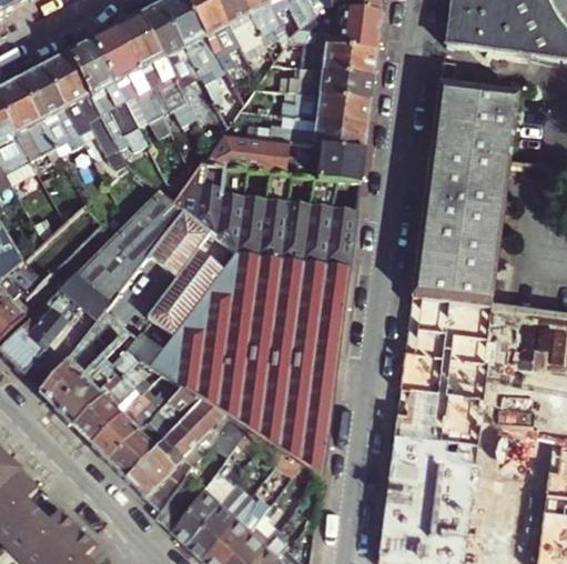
[(0,12),(24,0),(0,0),(0,12)]
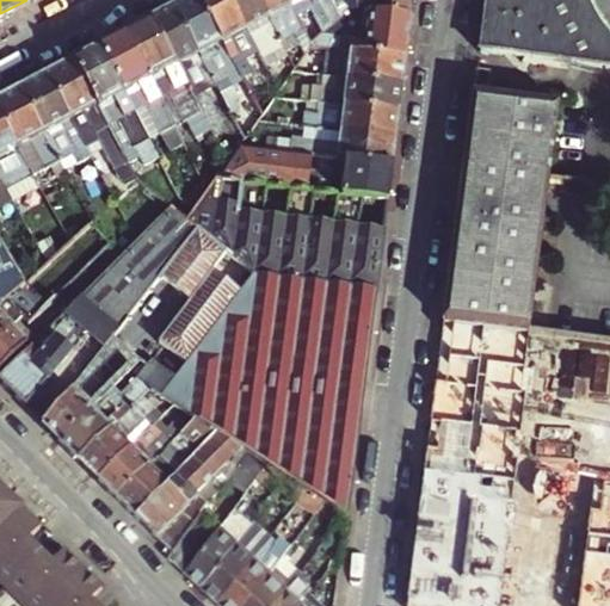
[(227,66),(235,61),(201,0),(178,0),(173,2),(215,82),(226,101),(234,97),(236,92),(230,81),(227,76),(232,73),(227,66)]
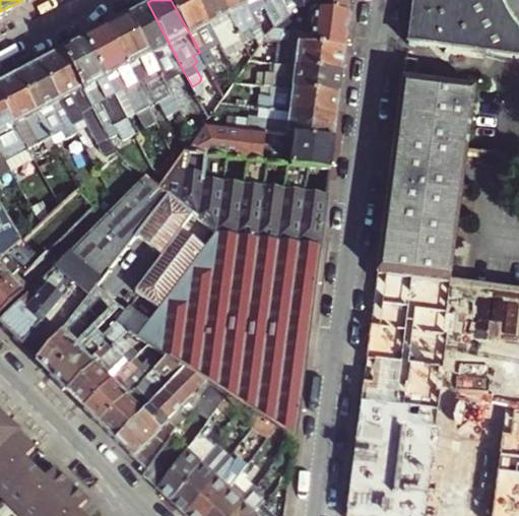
[(212,45),(219,41),(196,0),(171,0),(200,52),(206,64),(212,75),(216,73),(217,68),(209,54),(215,51),(212,45)]
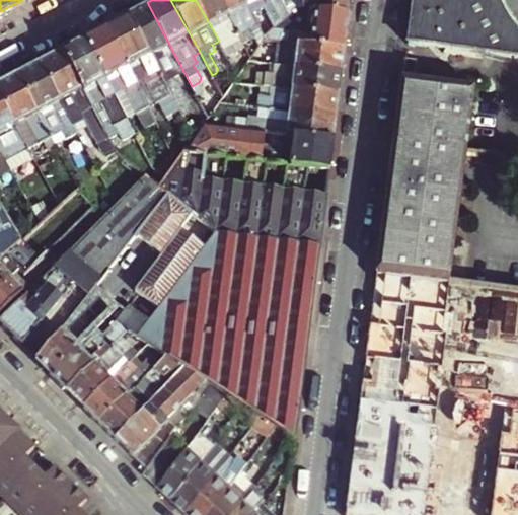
[(233,41),(240,37),(221,0),(196,0),(219,41),(222,47),(226,56),(237,50),(233,41)]
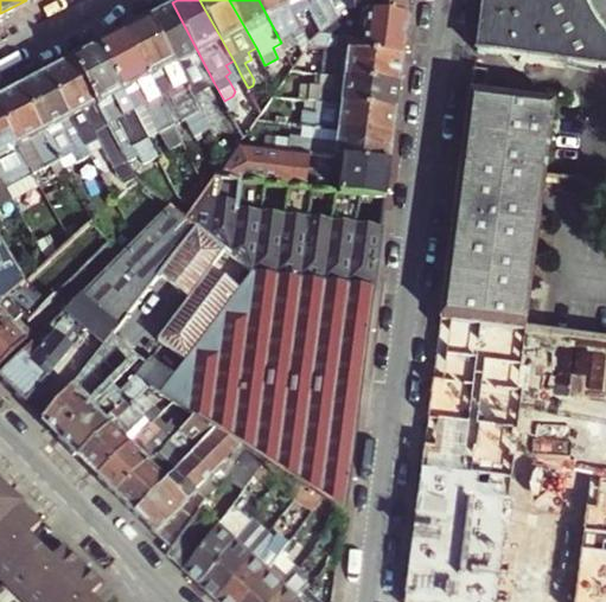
[(280,7),(289,2),(288,0),(259,0),(281,43),(295,36),(280,7)]
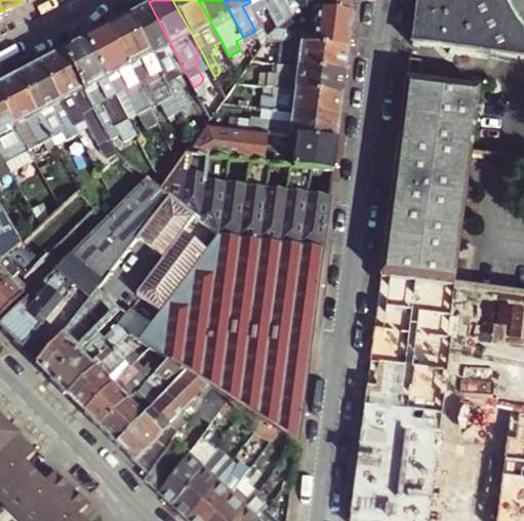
[(268,35),(284,19),(274,0),(249,0),(250,2),(263,27),(268,35)]
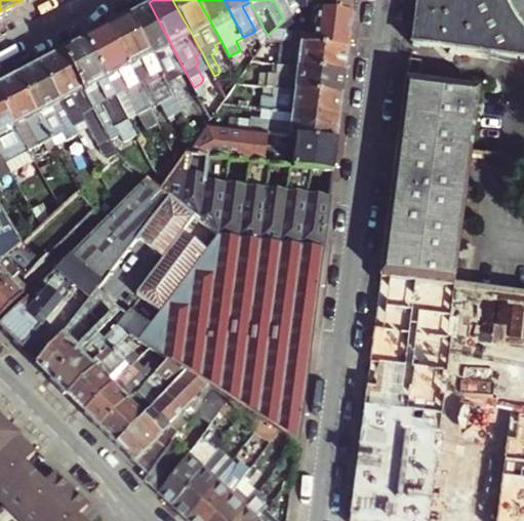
[(300,5),(303,3),(300,0),(274,0),(284,19),(300,5)]
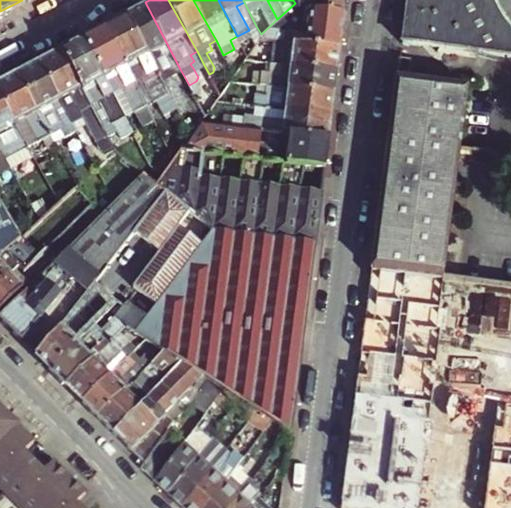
[(293,5),(343,11),(344,0),(298,0),(295,3),(293,5)]
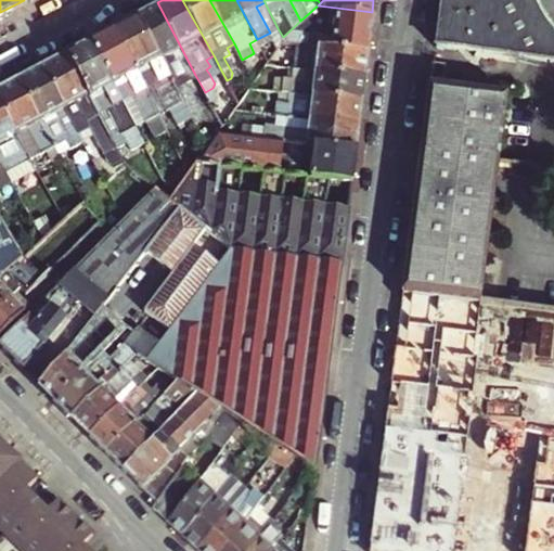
[(439,0),(434,43),(553,60),(553,25),(550,22),(538,0),(439,0)]
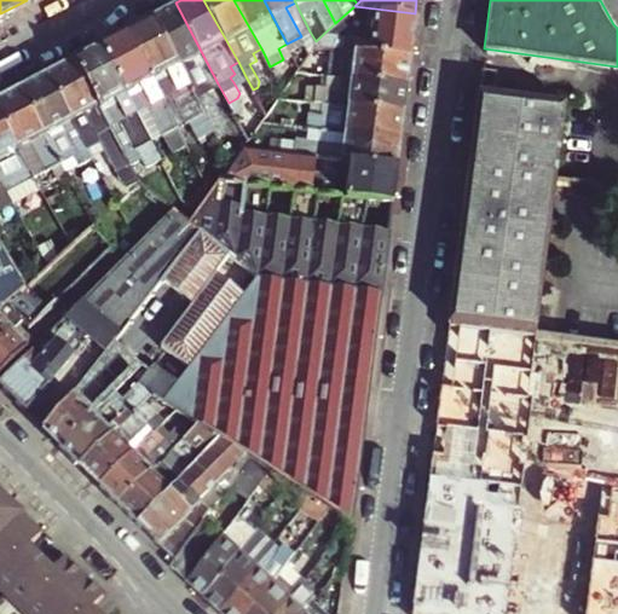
[(207,90),(218,84),(175,3),(152,16),(202,109),(212,127),(224,121),(207,90)]
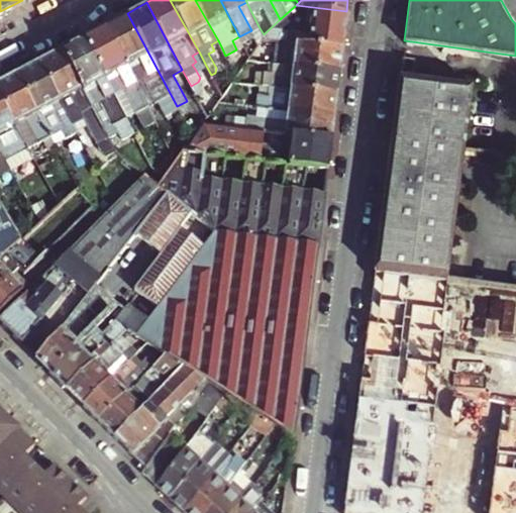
[(251,30),(259,26),(246,2),(238,6),(251,30)]
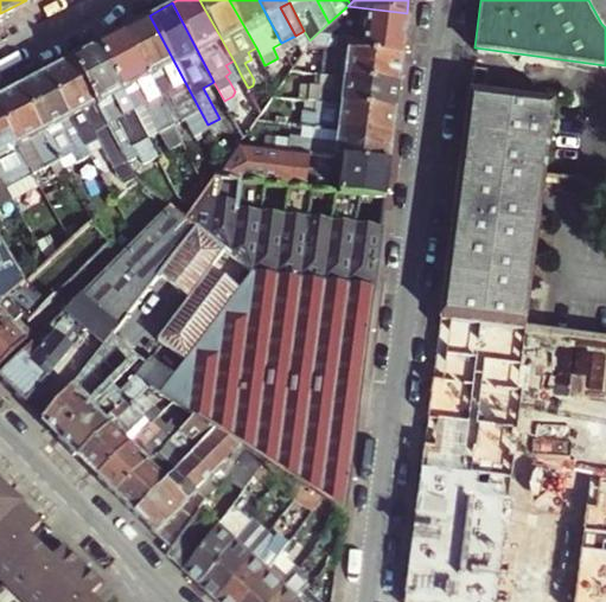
[(331,45),(402,53),(407,13),(348,6),(329,23),(310,40),(307,43),(318,44),(331,45)]
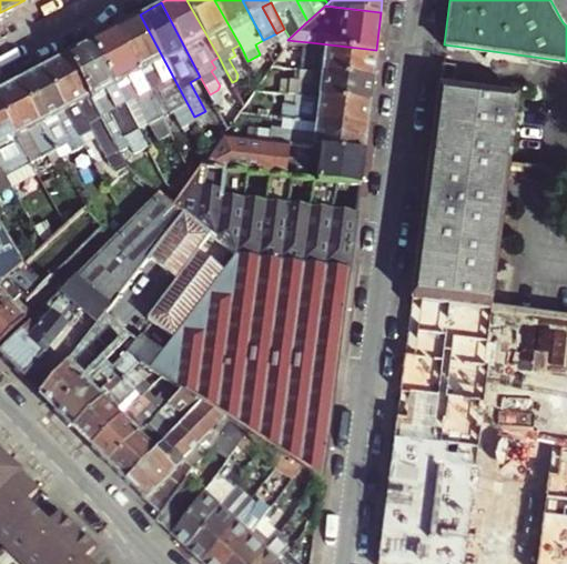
[(172,108),(185,100),(140,14),(115,28),(138,71),(149,66),(172,108)]
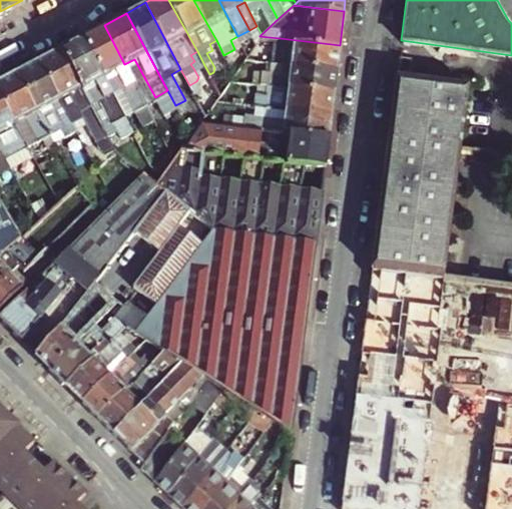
[(142,124),(153,118),(124,64),(104,25),(83,36),(124,116),(134,110),(142,124)]
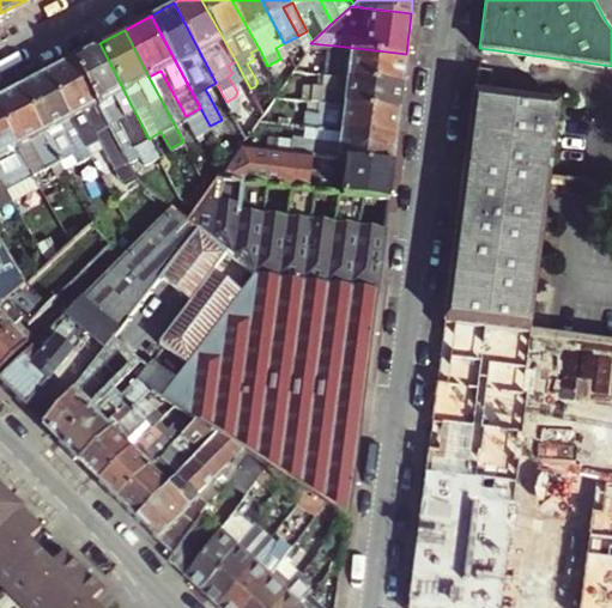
[(158,156),(149,139),(100,43),(73,56),(110,126),(127,157),(132,154),(129,149),(135,145),(145,163),(158,156)]
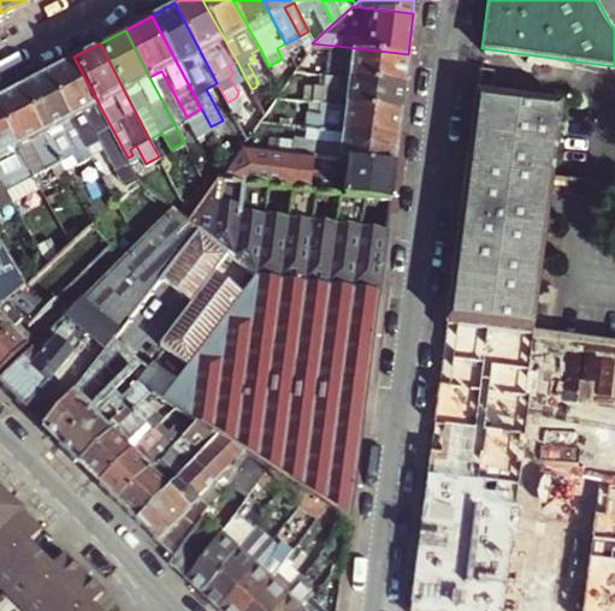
[(327,55),(335,57),(336,46),(323,45),(318,71),(325,72),(327,55)]
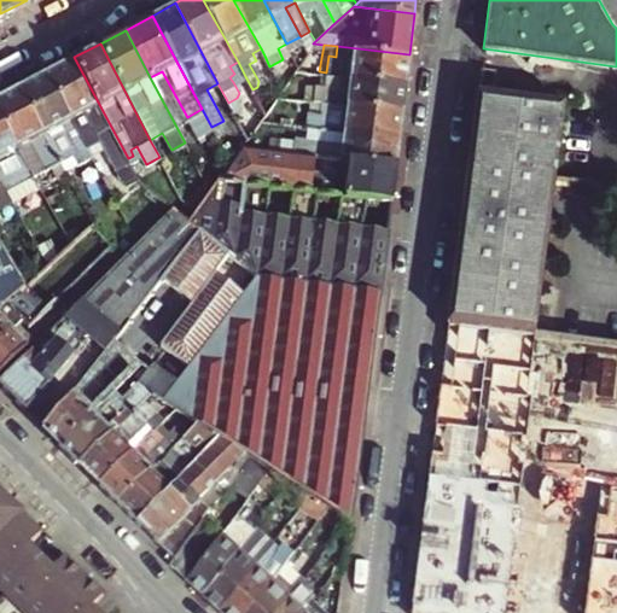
[(326,73),(406,83),(409,54),(337,46),(336,57),(329,56),(326,73)]
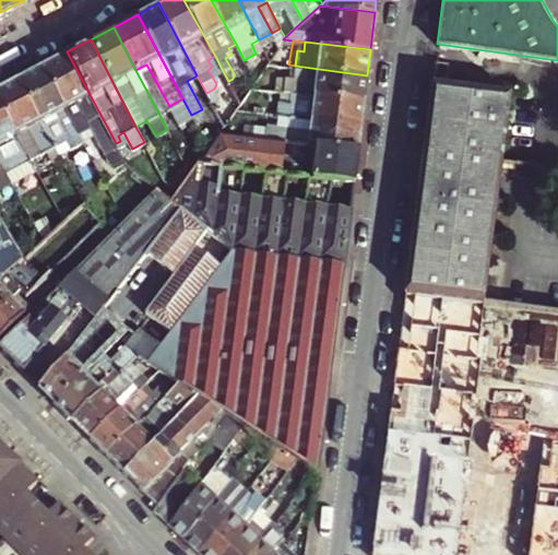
[(232,55),(239,50),(236,44),(228,48),(232,55)]
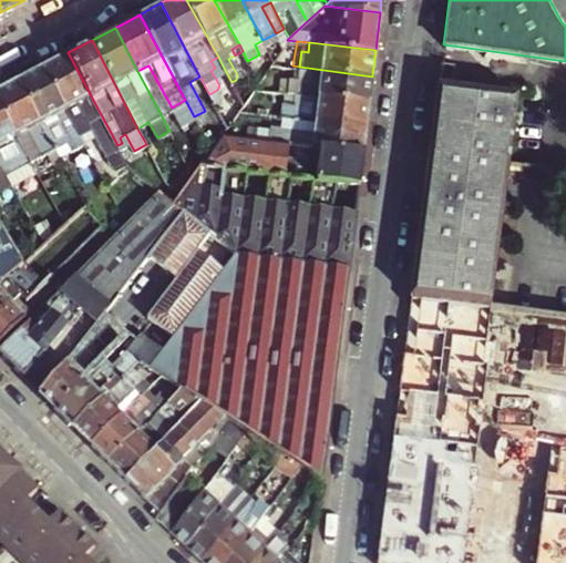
[(117,145),(102,116),(68,52),(43,65),(65,108),(75,102),(86,123),(89,122),(92,128),(102,146),(105,144),(109,151),(117,146),(117,145)]
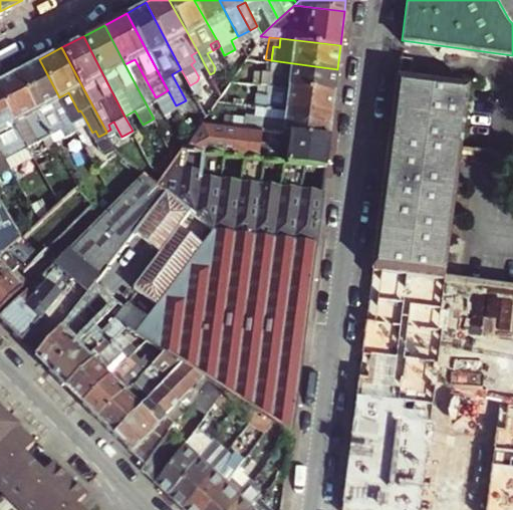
[(194,68),(204,63),(198,51),(191,55),(195,61),(191,64),(194,68)]
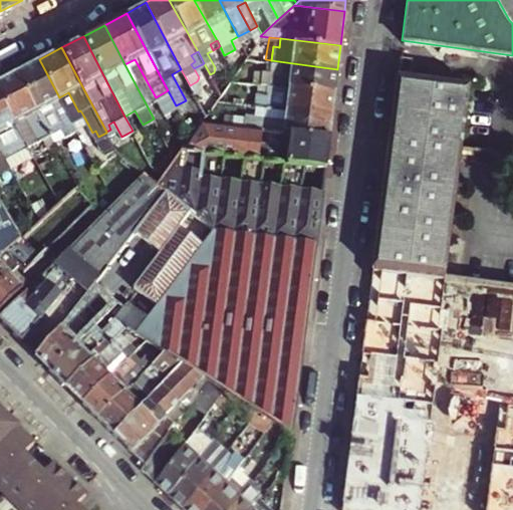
[(398,75),(412,77),(414,58),(400,56),(398,75)]
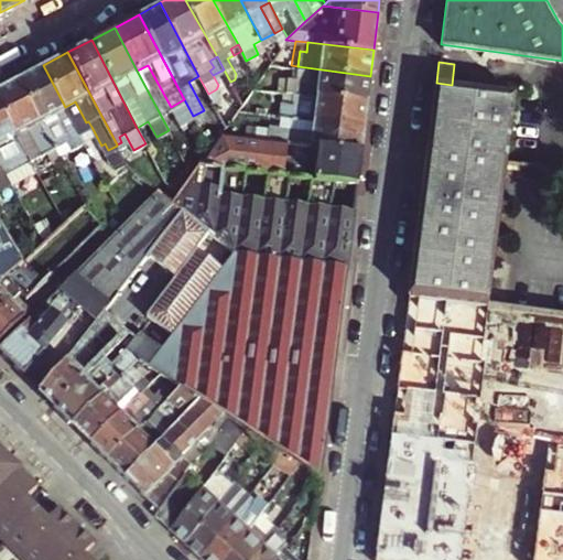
[(79,133),(65,107),(43,65),(18,78),(55,146),(67,140),(72,148),(84,141),(79,133)]
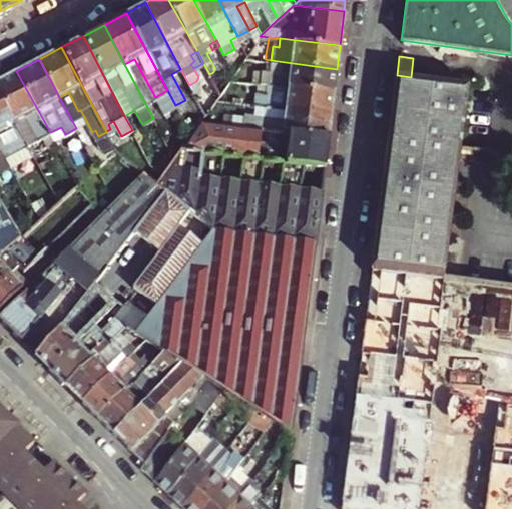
[(268,82),(334,90),(337,69),(271,60),(270,69),(262,69),(260,81),(268,82)]
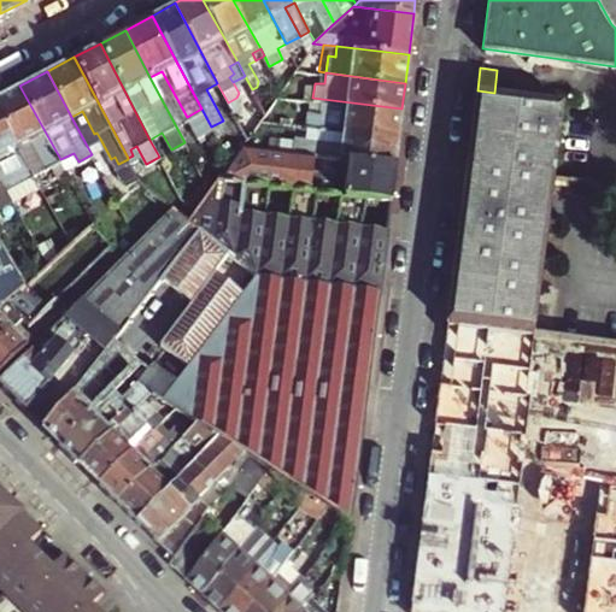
[(68,172),(60,159),(19,86),(0,95),(0,112),(17,146),(30,139),(46,168),(50,165),(56,178),(68,172)]
